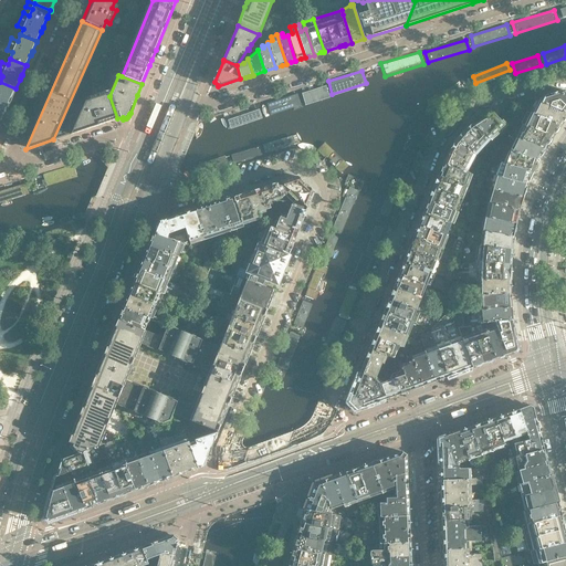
[(11,98),(16,90),(16,88),(0,82),(0,111),(6,113),(9,104),(10,103),(11,100),(11,98)]
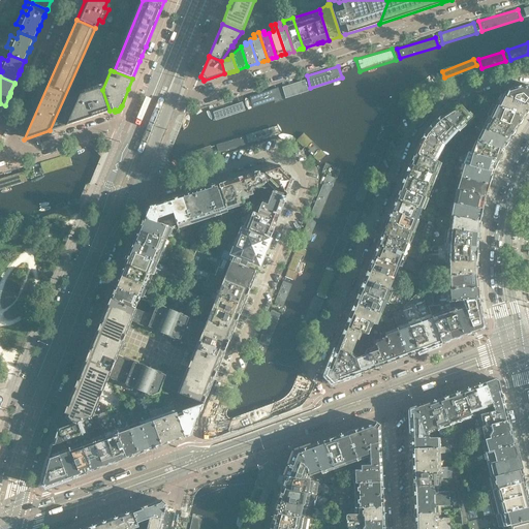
[(309,93),(305,81),(282,88),(285,100),(309,93)]
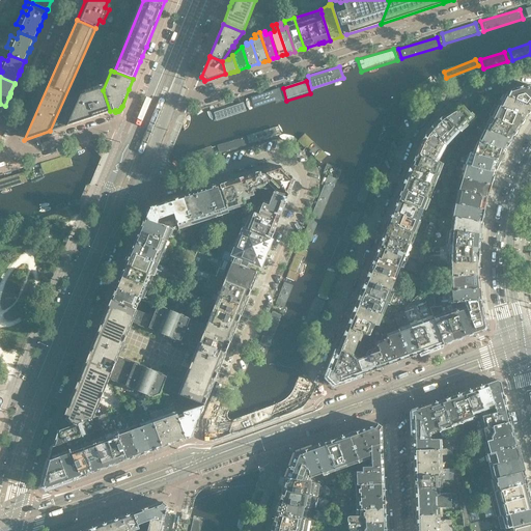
[(530,86),(528,84),(509,90),(507,96),(530,106),(530,86)]
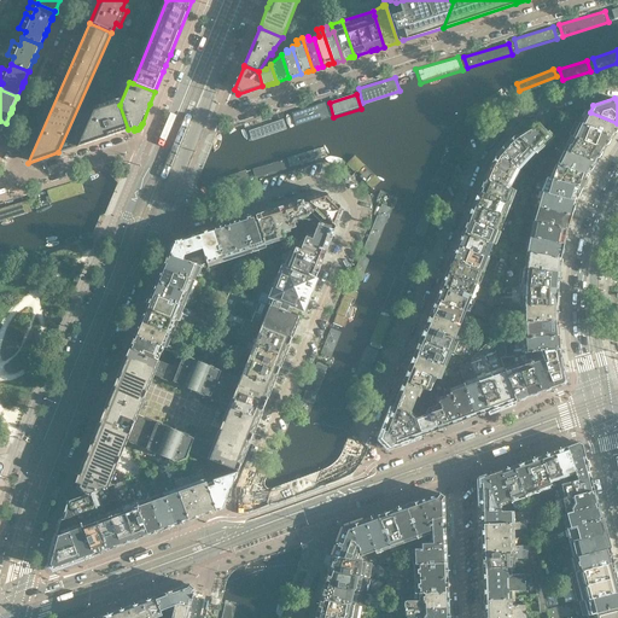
[(328,116),(325,101),(290,112),(295,126),(328,116)]
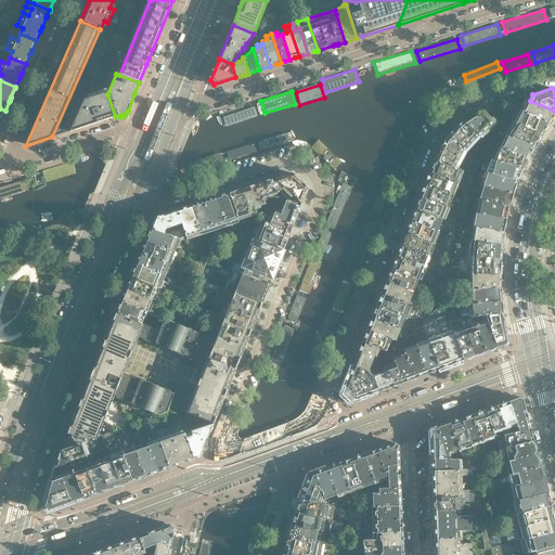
[(115,116),(107,94),(107,92),(84,100),(69,131),(115,116)]
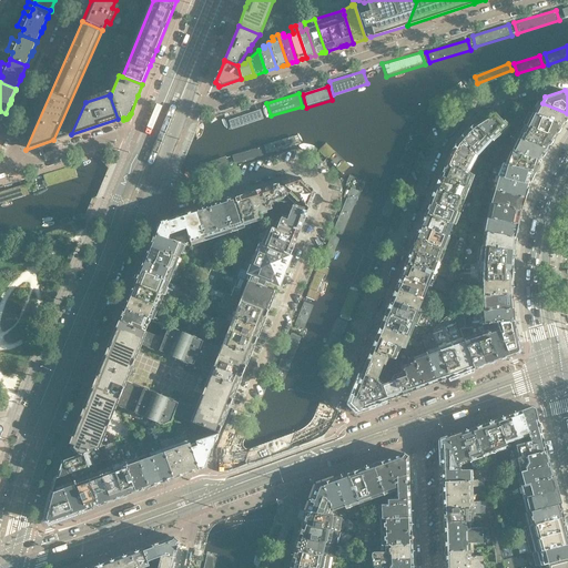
[(567,117),(567,113),(543,103),(538,101),(533,114),(561,127),(567,117)]
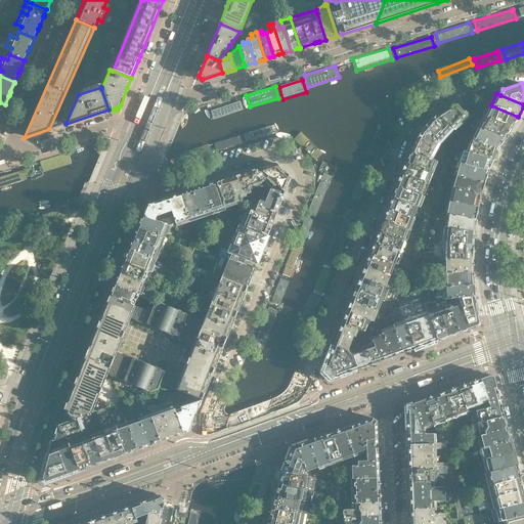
[(248,110),(245,100),(210,111),(213,120),(248,110)]
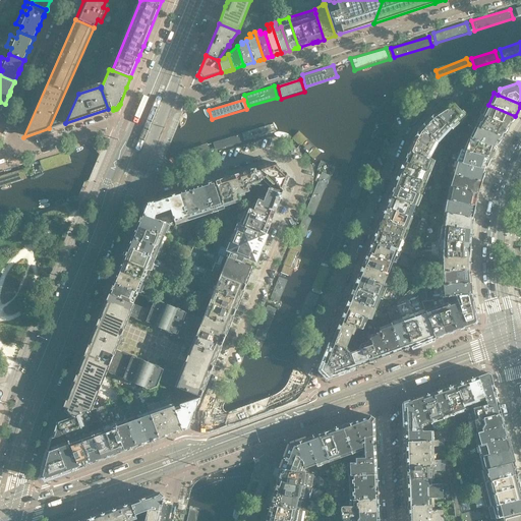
[(450,128),(463,115),(452,105),(443,108),(432,114),(449,127),(450,128)]
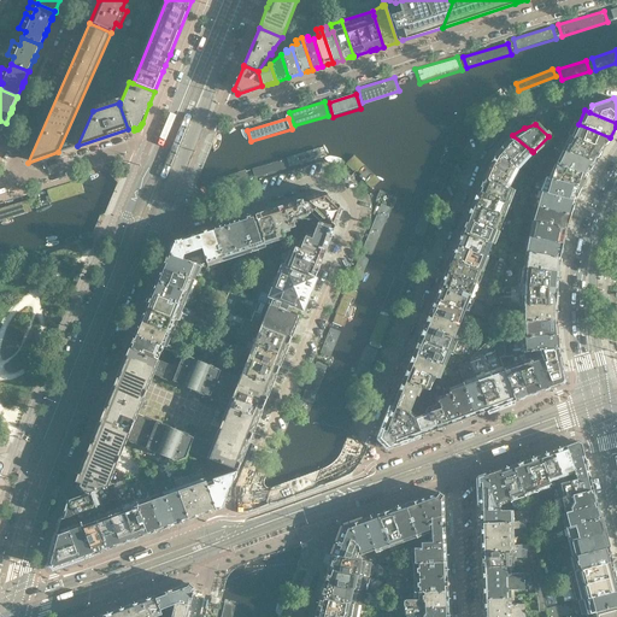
[(610,137),(579,124),(573,137),(601,150),(610,137)]
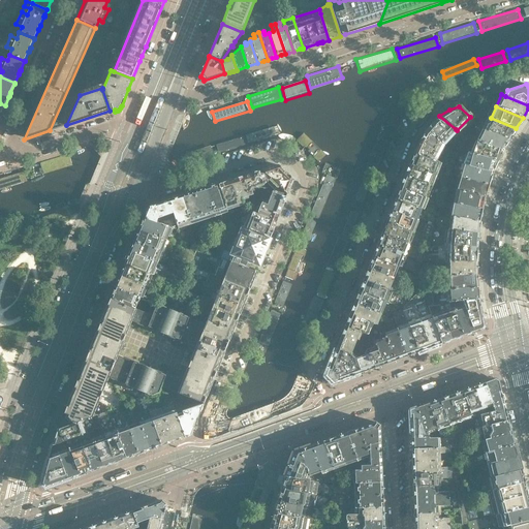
[(443,145),(456,129),(439,116),(433,122),(424,132),(441,144),(443,145)]
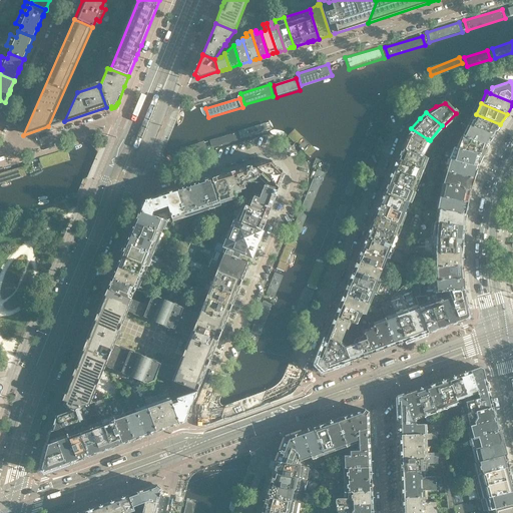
[(494,134),(500,124),(476,114),(475,115),(472,122),(471,122),(469,126),(494,134)]
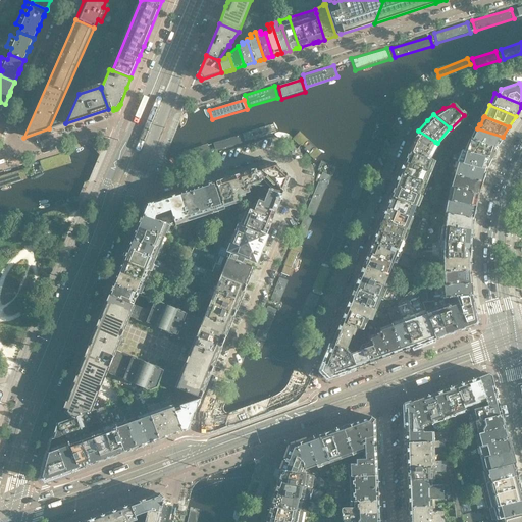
[(276,134),(273,123),(242,133),(245,143),(276,134)]
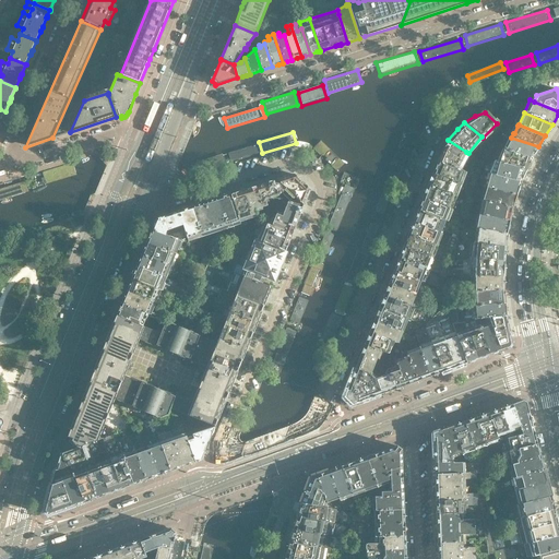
[(531,157),(538,146),(511,138),(504,150),(531,157)]
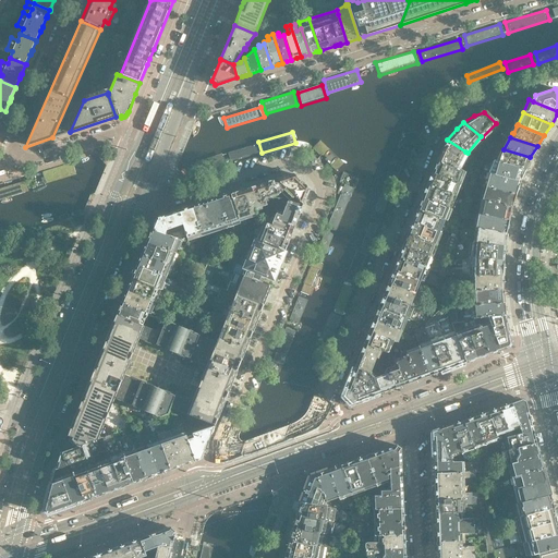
[(456,169),(465,152),(447,140),(441,149),(436,161),(456,169)]
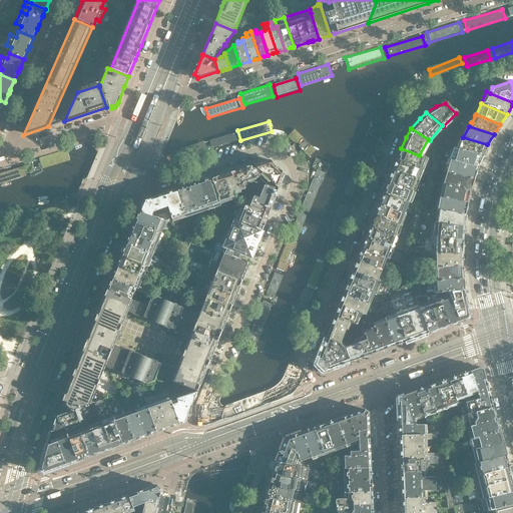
[(236,141),(233,133),(208,140),(211,148),(236,141)]
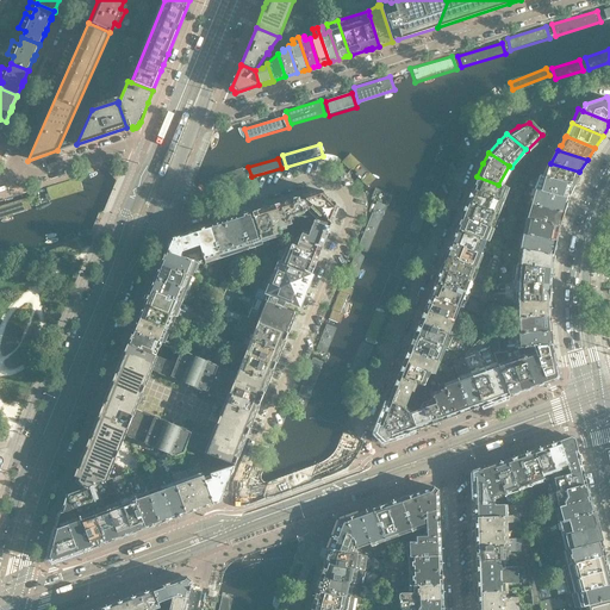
[(573,186),(579,172),(551,163),(549,163),(545,178),(573,186)]
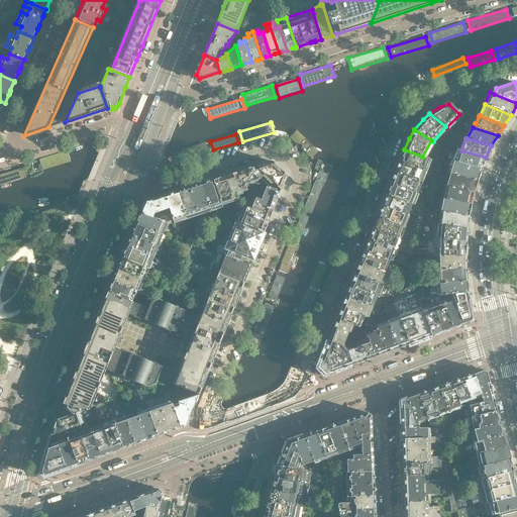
[(209,151),(206,141),(177,150),(180,161),(209,151)]
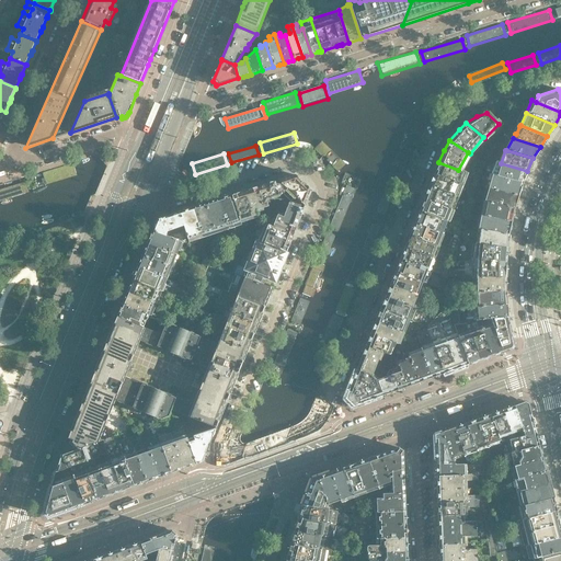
[(464,172),(458,170),(438,162),(434,174),(459,184),(464,172)]
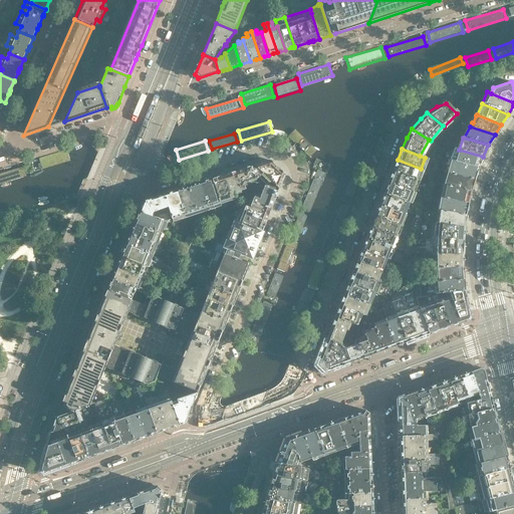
[(478,168),(483,157),(459,150),(458,150),(453,162),(478,168)]
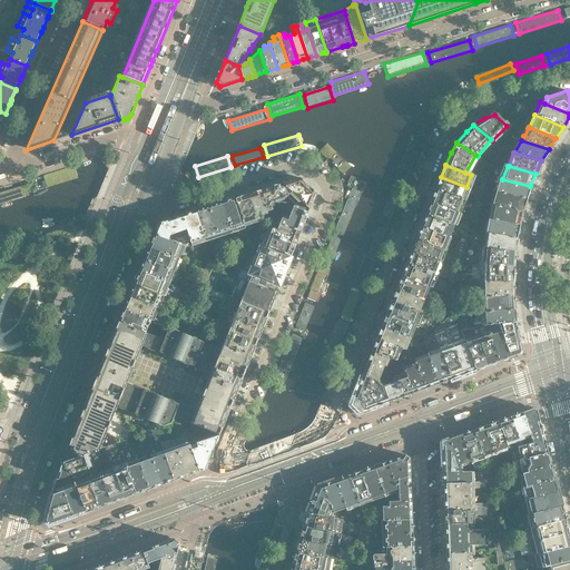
[(77,167),(35,180),(38,193),(81,179),(77,167)]
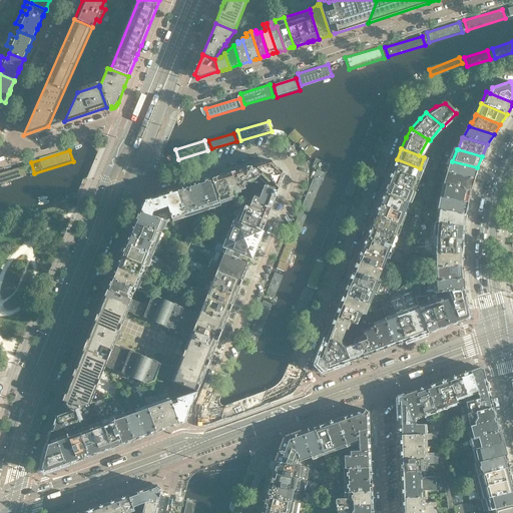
[(415,180),(420,168),(397,159),(392,170),(415,180)]
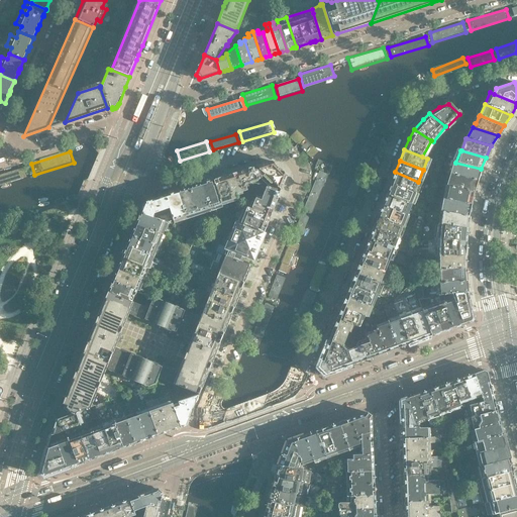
[(280,190),(286,175),(272,162),(255,167),(264,174),(262,177),(271,186),(274,183),(280,190)]
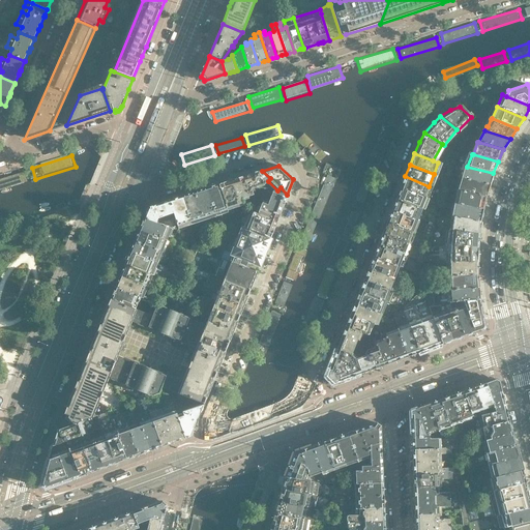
[(489,185),(493,174),(493,173),(467,167),(463,179),(489,185)]
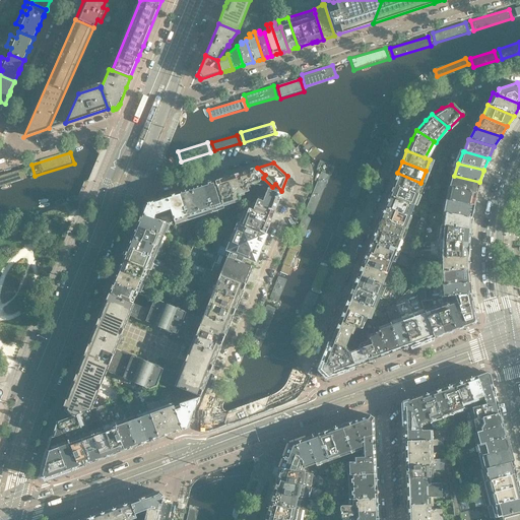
[(259,182),(263,178),(265,175),(257,168),(237,174),(244,195),(249,193),(248,189),(252,188),(251,185),(259,182)]
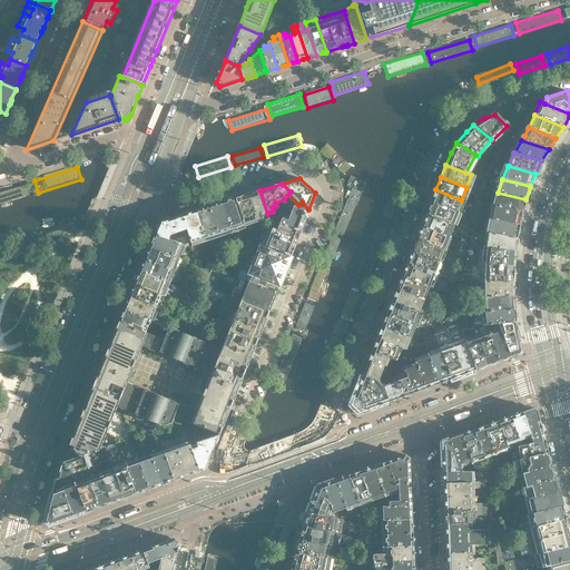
[(0,195),(0,207),(30,198),(27,187),(0,195)]
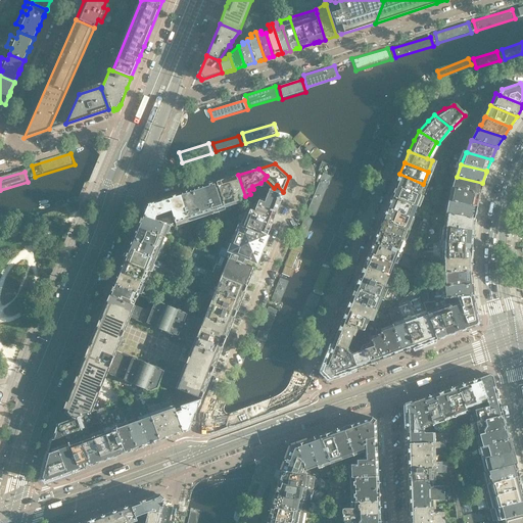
[(419,195),(423,184),(399,174),(395,185),(419,195)]
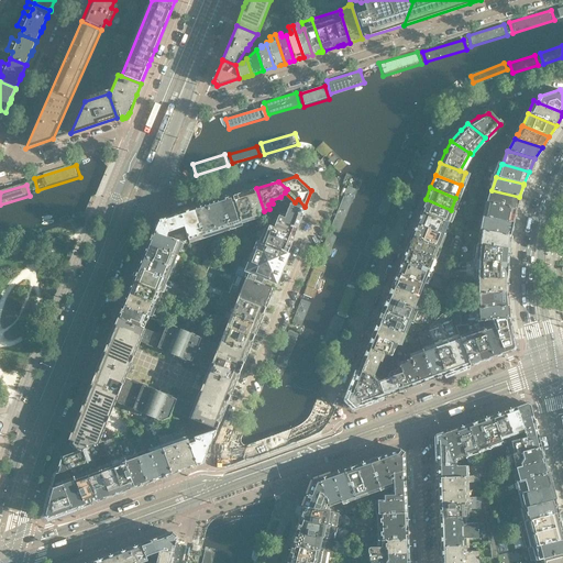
[(264,211),(256,188),(244,192),(253,219),(260,217),(257,212),(264,211)]
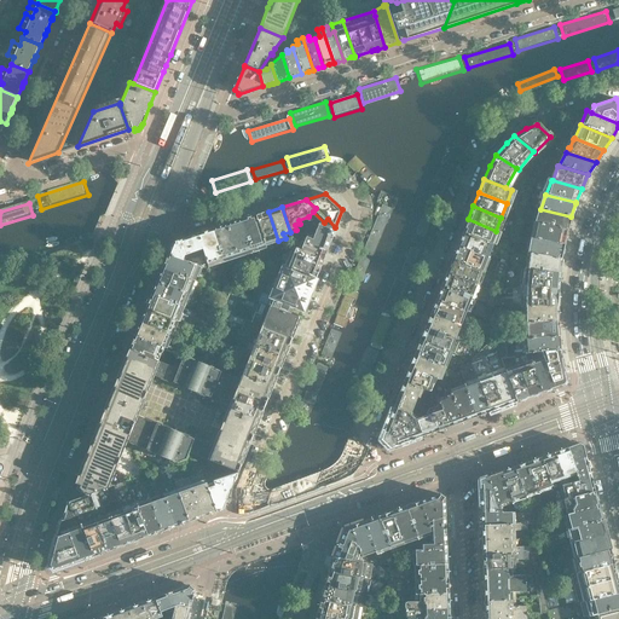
[(415,231),(426,236),(435,213),(423,208),(415,231)]
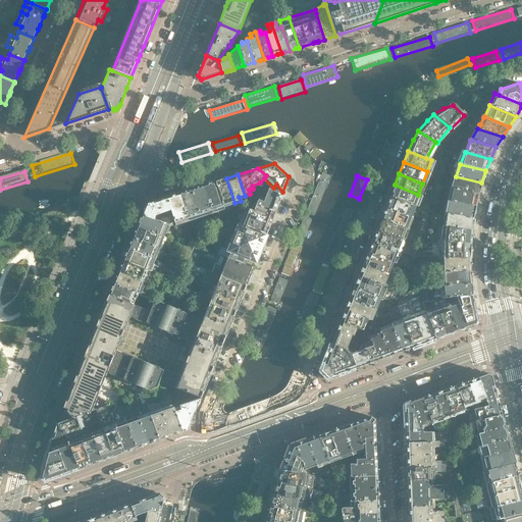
[(478,194),(481,183),(456,176),(452,189),(478,194)]
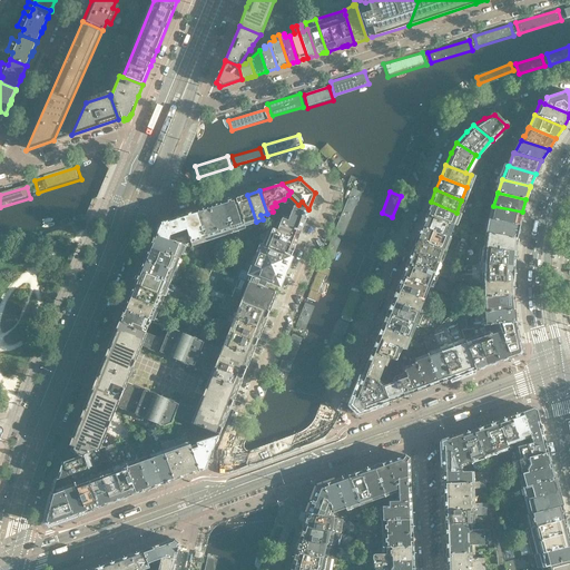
[(256,222),(247,195),(234,199),(243,226),(256,222)]
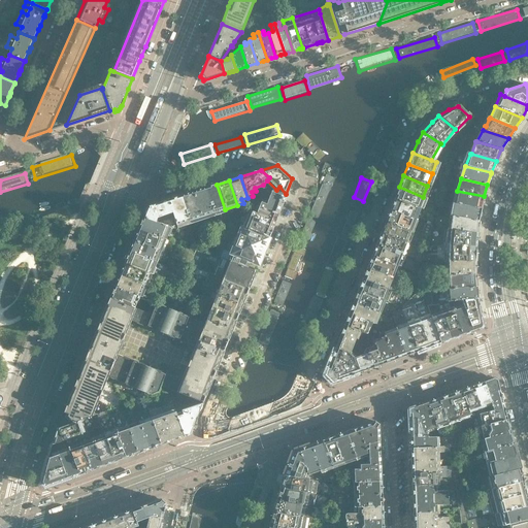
[(225,209),(217,185),(204,189),(212,213),(225,209)]
